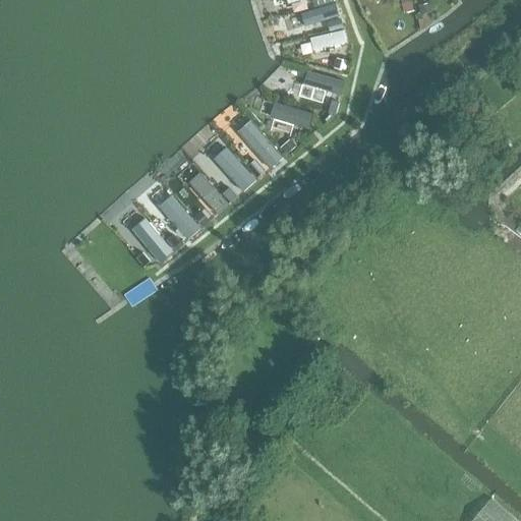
[(335,5),(301,14),(303,21),(337,12),(335,5)]
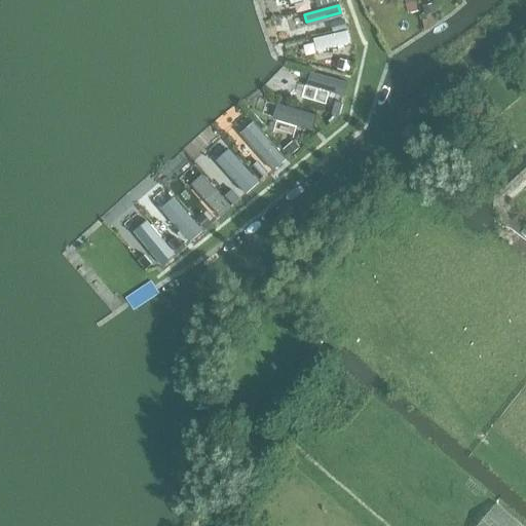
[(316,49),(349,43),(347,32),(314,38),(316,49)]
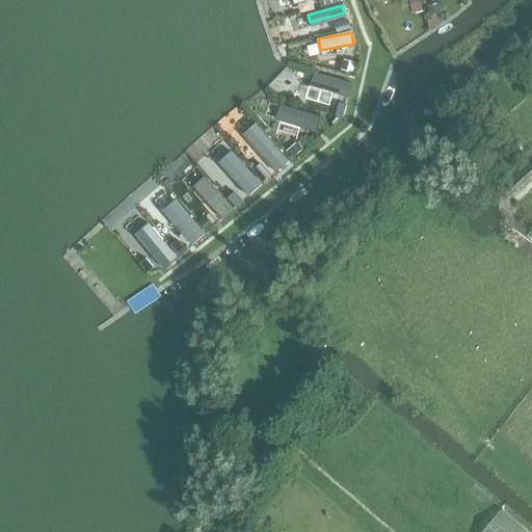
[(310,73),(306,88),(348,98),(352,82),(310,73)]
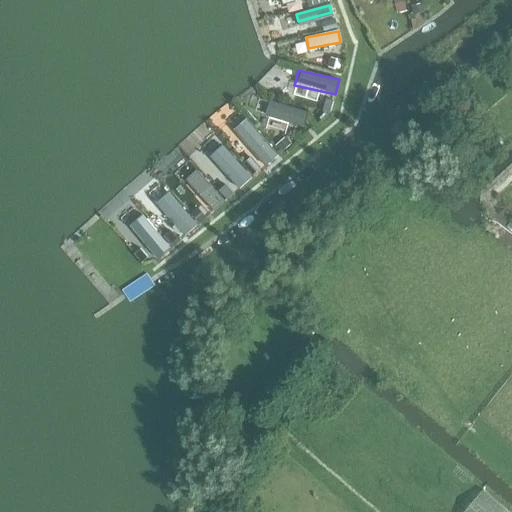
[(265,103),(262,118),(302,128),(306,113),(265,103)]
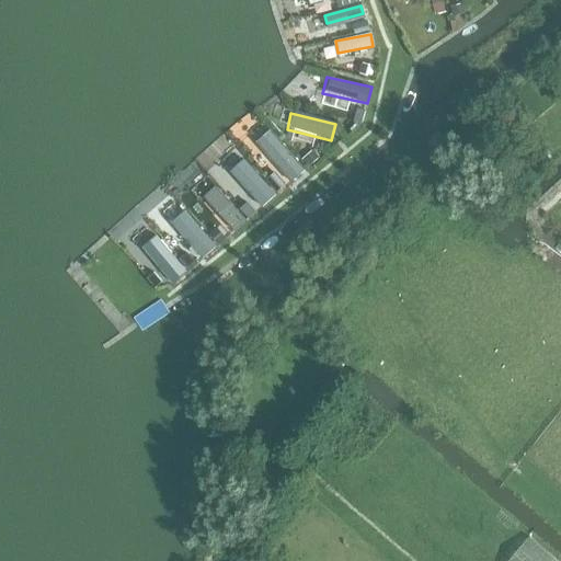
[(254,142),(288,182),(302,170),(268,130),(254,142)]
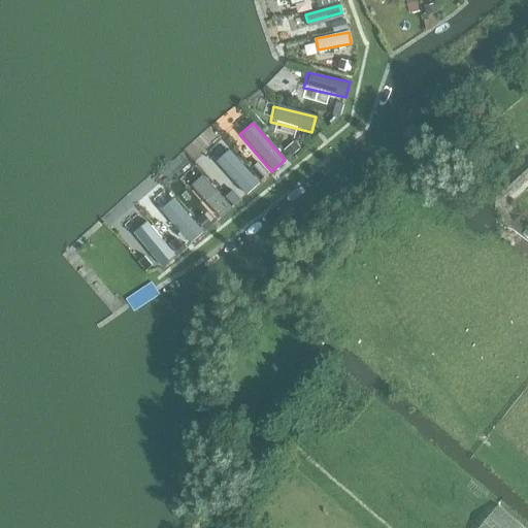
[(215,163),(241,196),(255,185),(228,152),(215,163)]
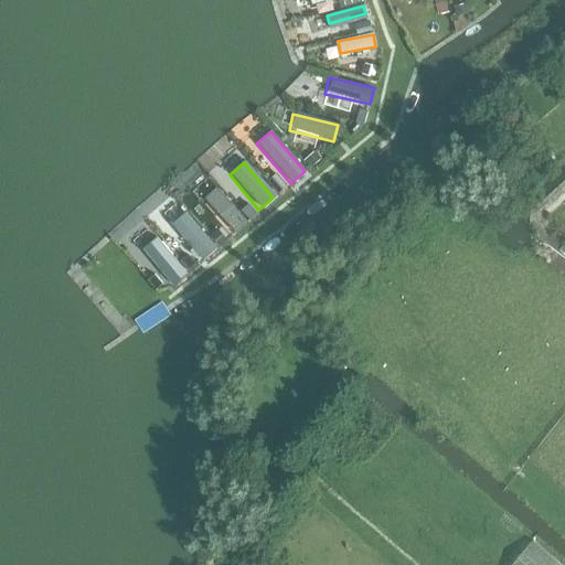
[(202,198),(231,233),(246,221),(216,185),(202,198)]
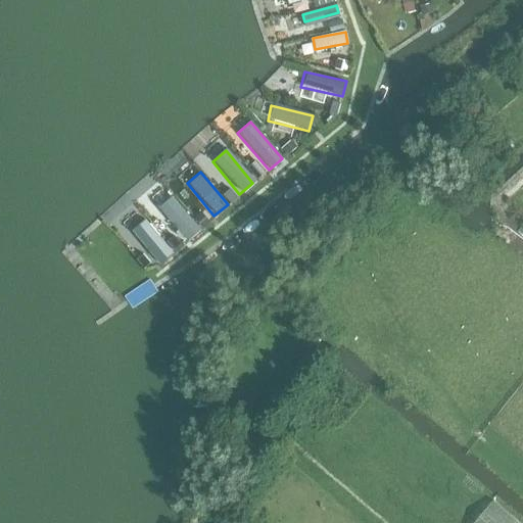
[(522,177),(500,198),(522,221),(522,177)]
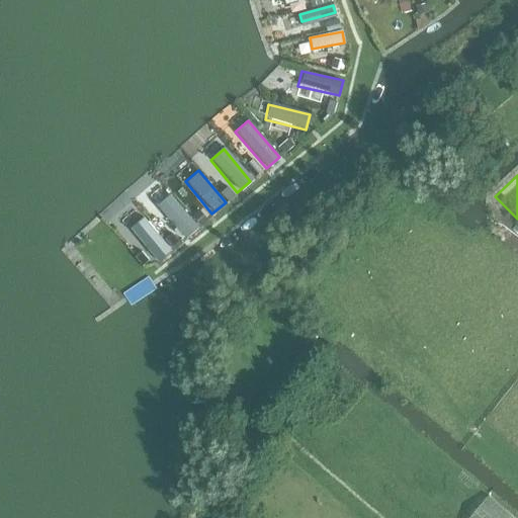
[(157,205),(183,237),(196,227),(170,194),(157,205)]
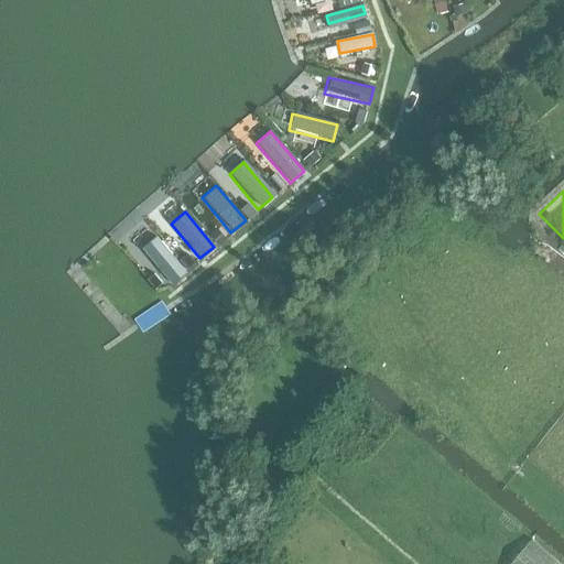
[(143,249),(172,284),(186,272),(158,237),(143,249)]
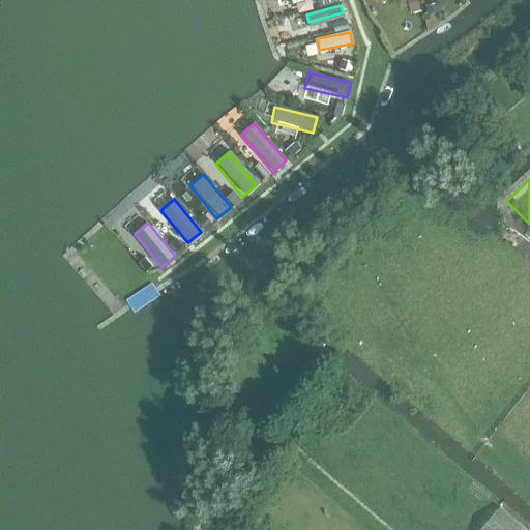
[(314,340),(312,342),(321,350),(324,347),(326,344),(328,341),(319,332),(317,336),(314,340)]
